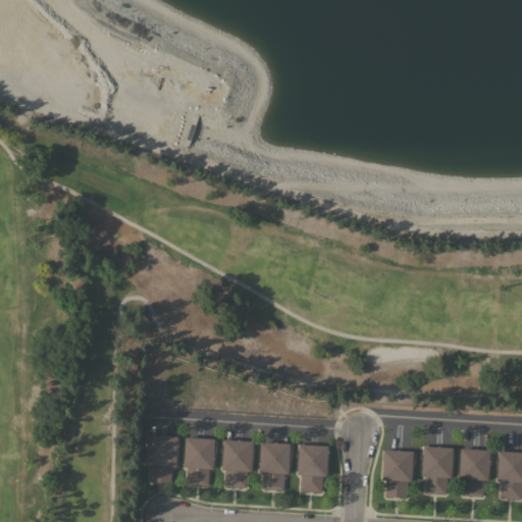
[(176,435),(174,466),(170,466),(170,482),(149,481),(150,464),(146,464),(147,433),(176,435)]
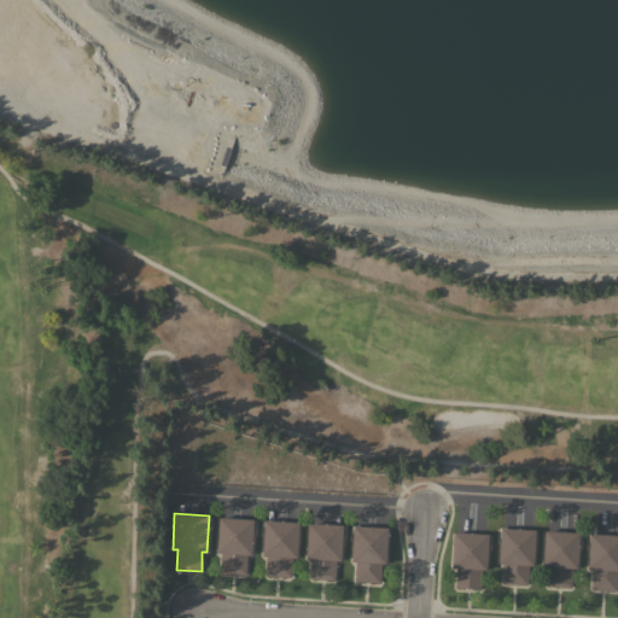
[(219,517),(254,519),(251,554),(246,554),(245,575),(220,572),(221,553),(216,553),(219,517)]
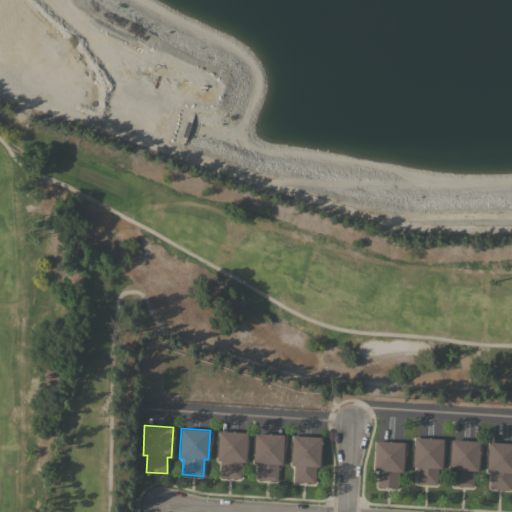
[(218,430),(247,432),(245,462),(242,462),(241,478),(219,477),(220,460),(217,460),(218,430)]
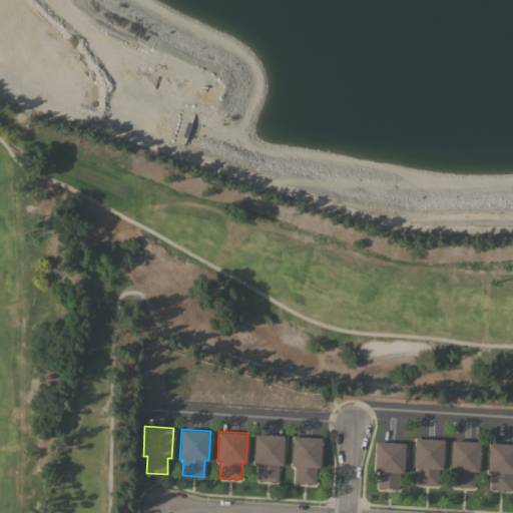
[(255,433),(284,435),(283,465),(279,465),(278,481),(257,480),(258,463),(253,463),(255,433)]
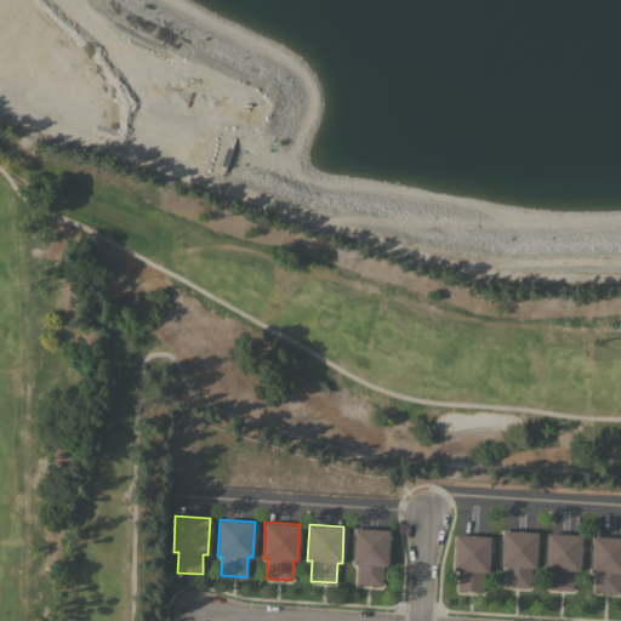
[(354,528),(389,530),(387,565),(382,565),(381,585),(355,584),(357,564),(352,564),(354,528)]
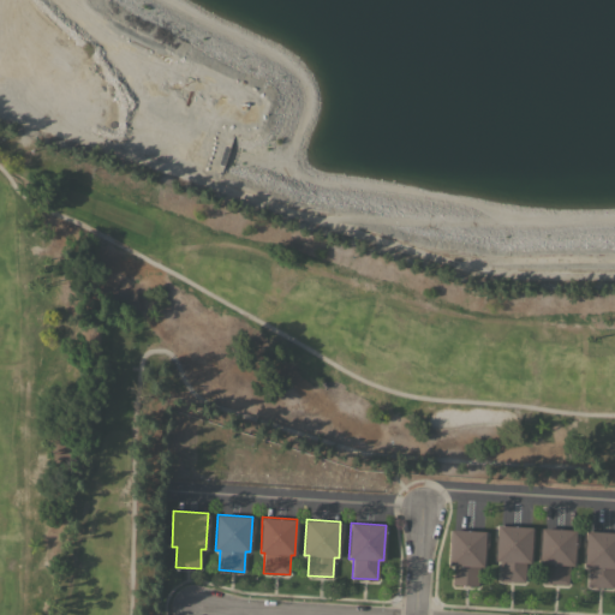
[(497,525),(532,527),(530,562),(526,562),(525,581),(499,580),(500,560),(495,560),(497,525)]
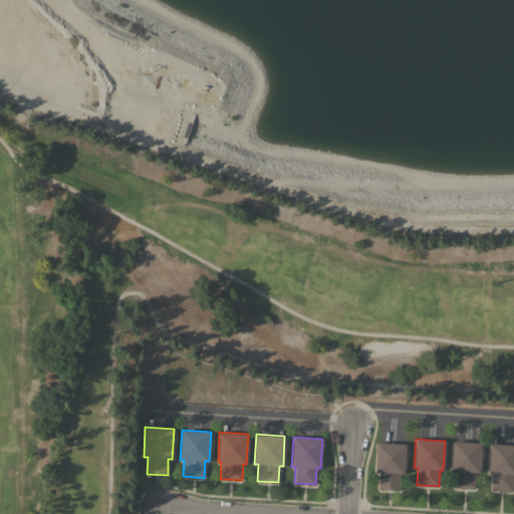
[(482,444),(480,472),(476,472),(474,489),(453,487),(455,471),(450,470),(453,441),(482,444)]
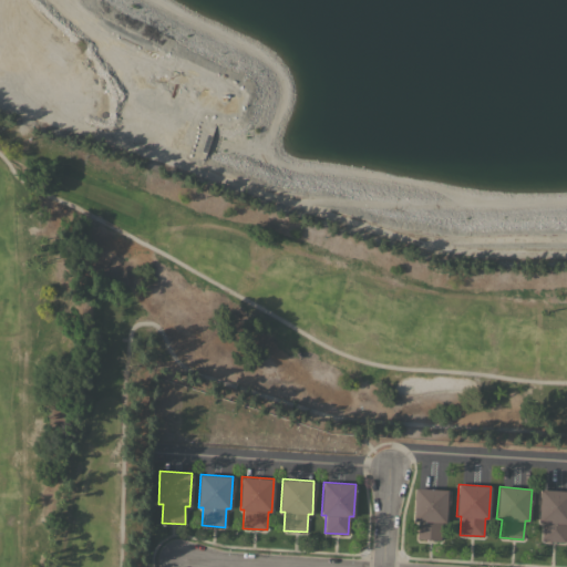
[(415,488),(447,490),(445,522),(442,522),(441,539),(418,538),(419,521),(413,521),(415,488)]
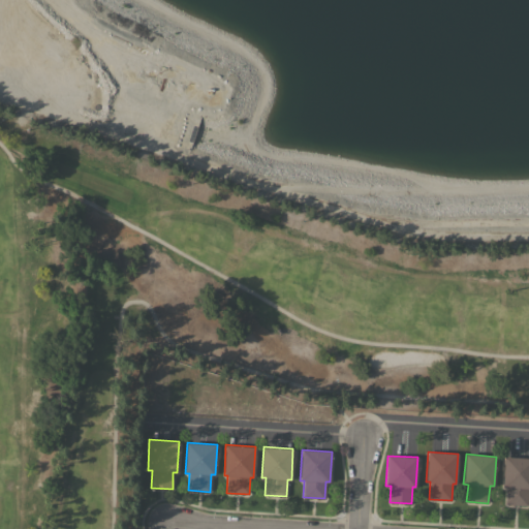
[(528,457),(528,489),(527,504),(505,503),(506,488),(502,487),(504,456),(528,457)]
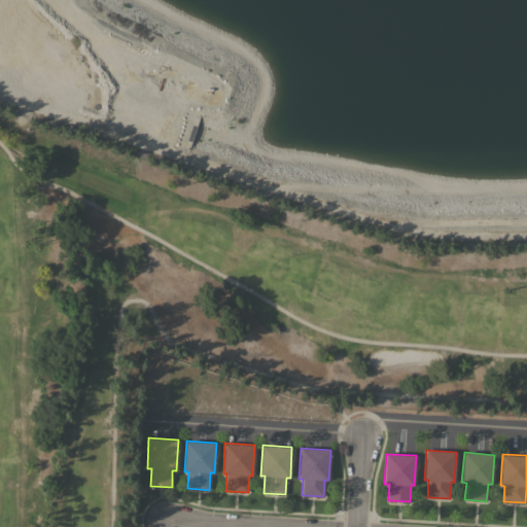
All buildings are outlined.
